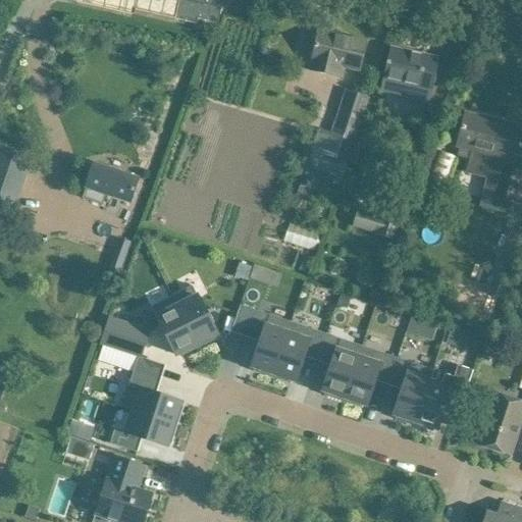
[(171,19),(175,0),(72,0),(71,6),(132,19),(134,13),(171,22),(171,19)]
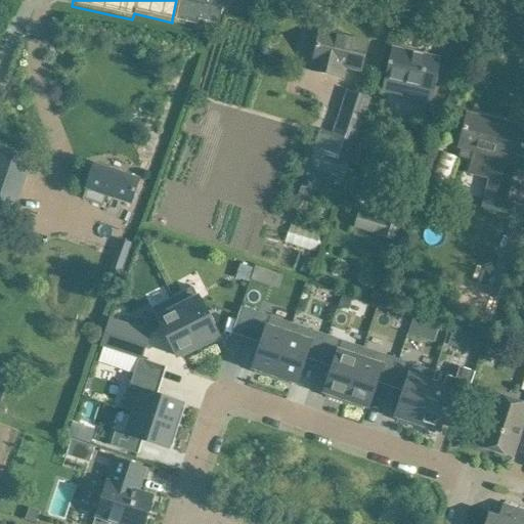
[(176,0),(172,19),(198,26),(199,19),(219,25),(224,0),(176,0)]
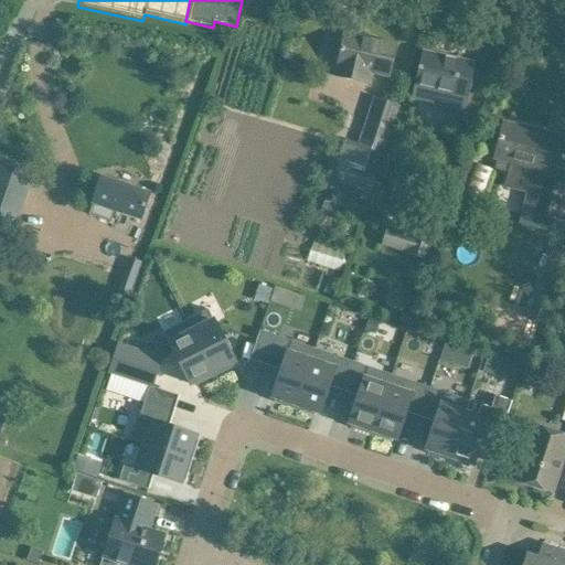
[(344,34),(339,55),(337,66),(338,66),(334,77),(370,85),(373,74),(388,77),(396,46),(344,34)]
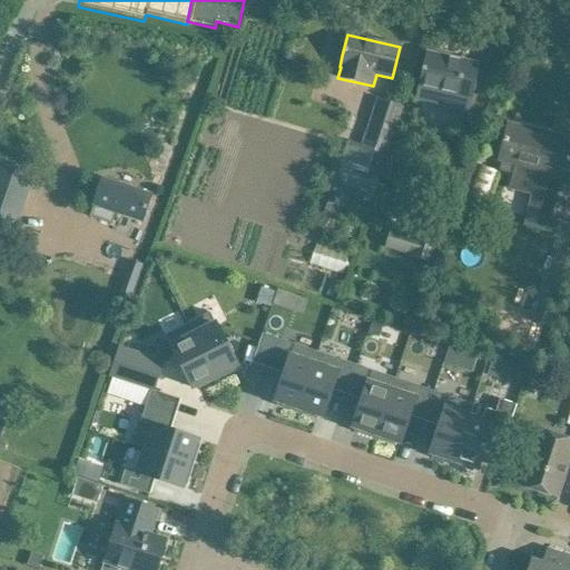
[(415,100),(469,112),(480,65),(425,52),(421,75),(419,87),(415,100)]
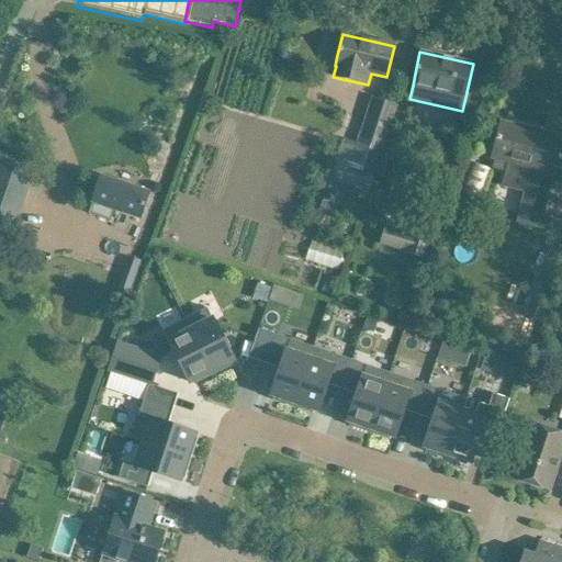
[(374,176),(384,147),(397,107),(372,98),(357,146),(343,142),(336,164),(374,176)]
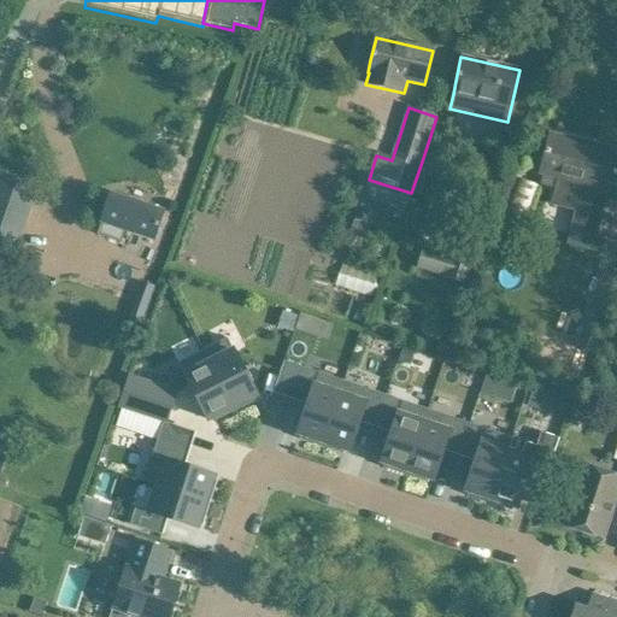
[(550,135),(544,158),(540,175),(599,189),(604,174),(610,150),(550,135)]
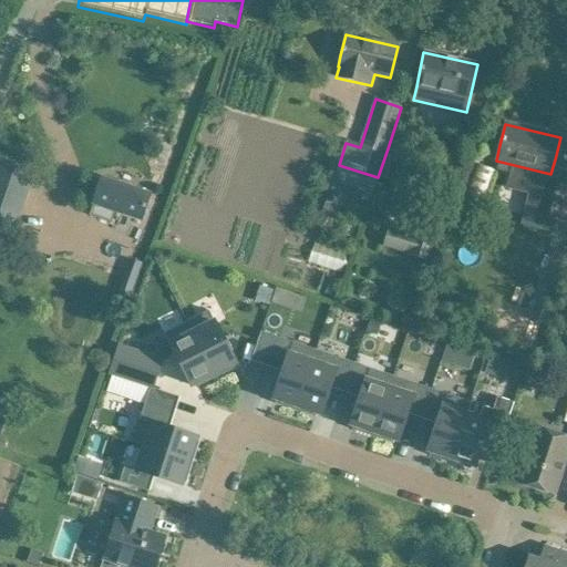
[(388,148),(378,177),(392,182),(401,153),(388,148)]
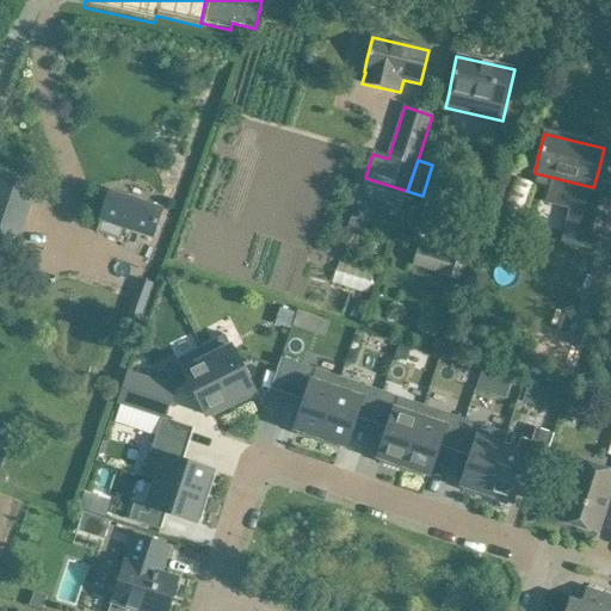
[(0,173),(0,257),(12,261),(37,186),(0,173)]
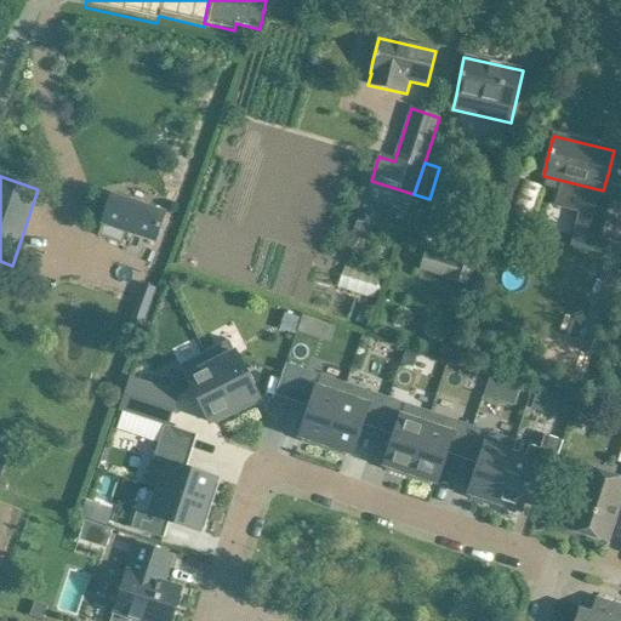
[(112,195),(103,218),(97,237),(121,245),(126,233),(154,243),(164,214),(112,195)]
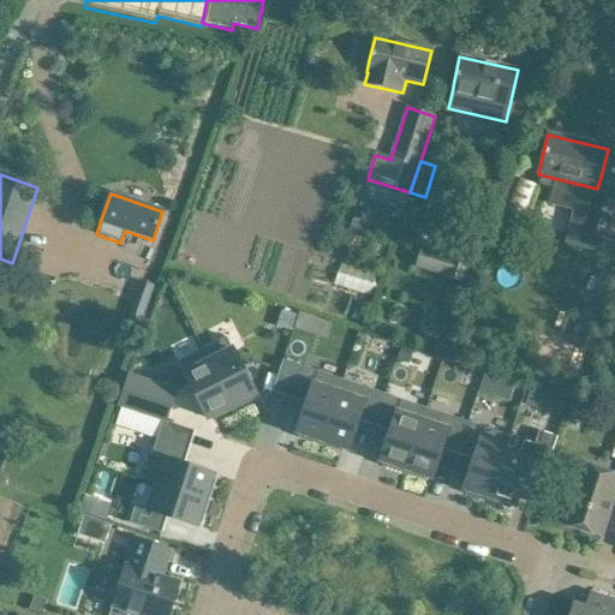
[(607,236),(614,203),(614,199),(593,195),(585,230),(607,236)]
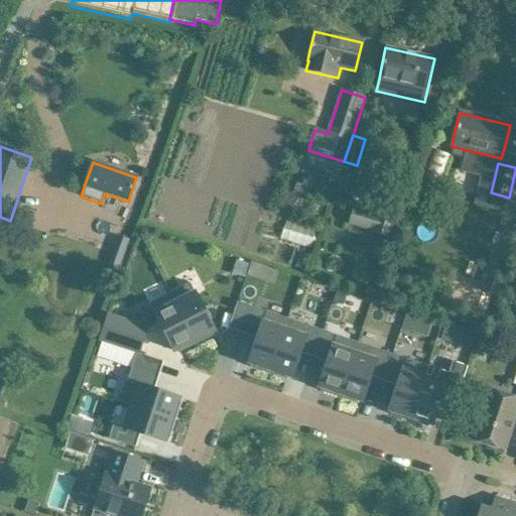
[(355,208),(350,224),(371,231),(371,233),(391,239),(400,208),(379,202),(375,214),(355,208)]
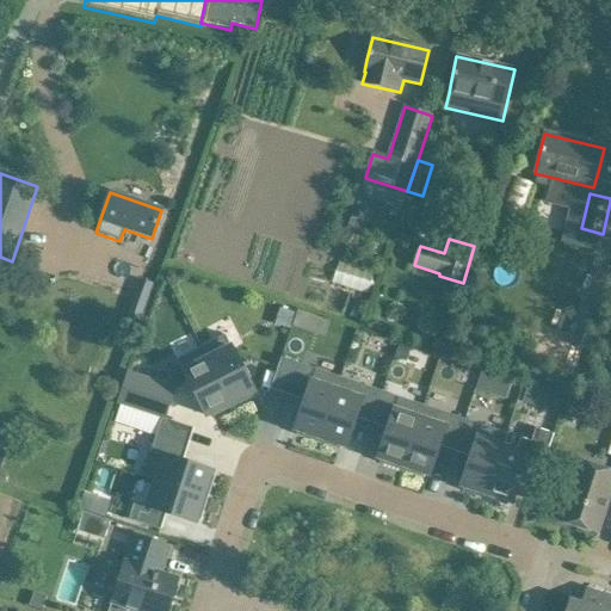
[(519,246),(510,272),(525,277),(535,251),(519,246)]
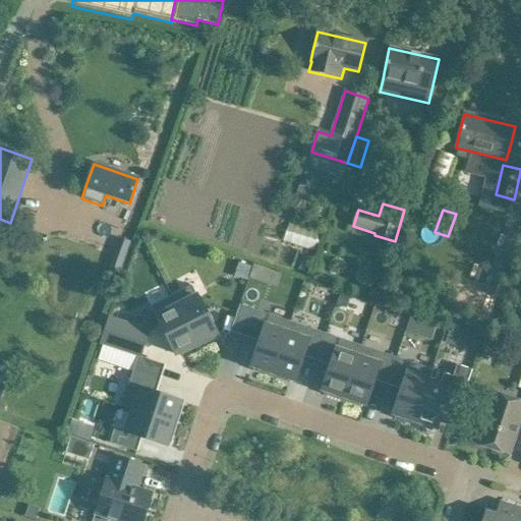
[(124,269),(110,264),(107,273),(121,278),(124,269)]
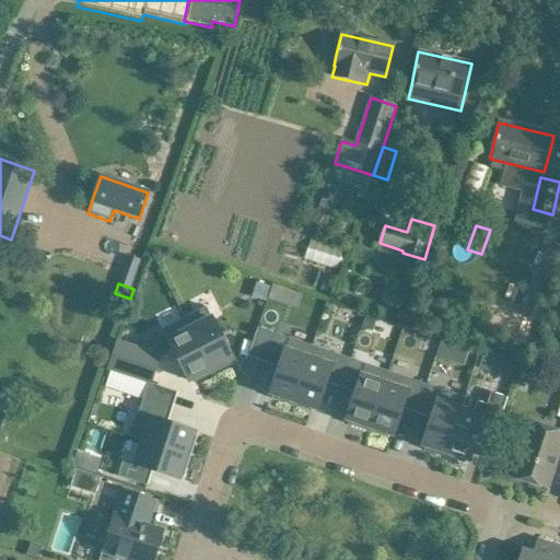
[(275,302),(280,288),(272,286),(268,300),(275,302)]
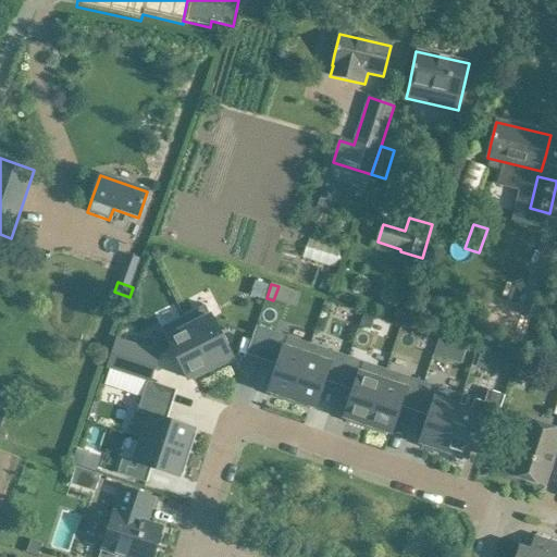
[(205,306),(183,317),(210,371),(229,362),(226,359),(231,357),(205,306)]
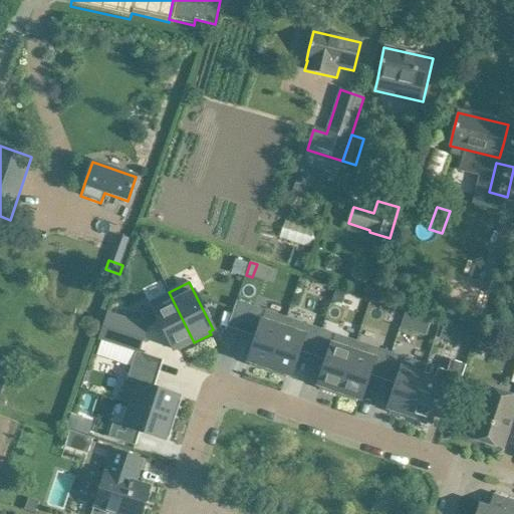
[(334,290),(330,301),(340,304),(343,293),(334,290)]
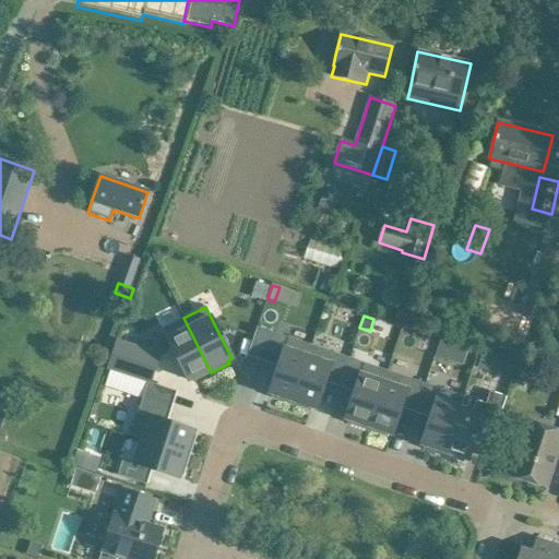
[(211,372),(183,318),(162,329),(188,381),(192,379),(193,381),(211,372)]
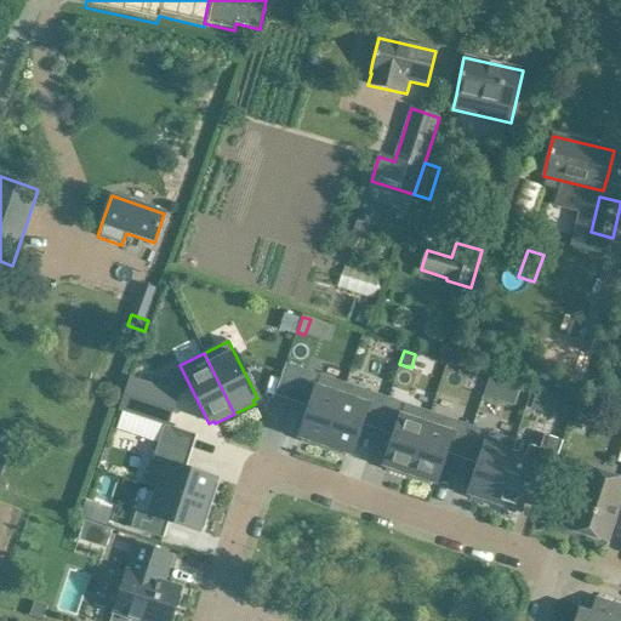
[(275,397),(292,402),(303,370),(286,364),(275,397)]
